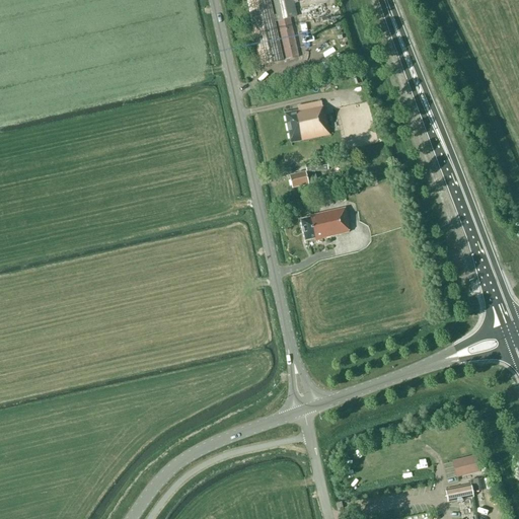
[(270,0),(244,0),(260,66),(283,61),(275,22),(278,21),(286,60),(298,57),(290,18),(296,16),(293,3),(308,0),(273,0),(276,15),(274,16),(270,0)]
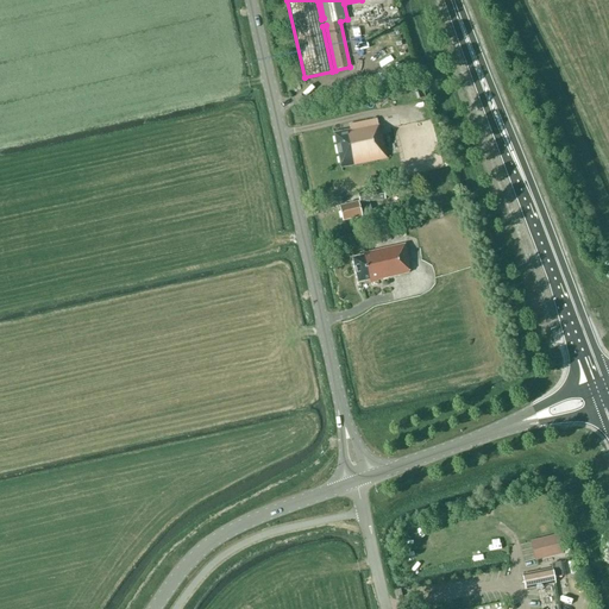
[(384,149),(382,135),(382,133),(380,133),(377,119),(349,125),(350,129),(333,132),(340,168),(387,158),(384,149)]
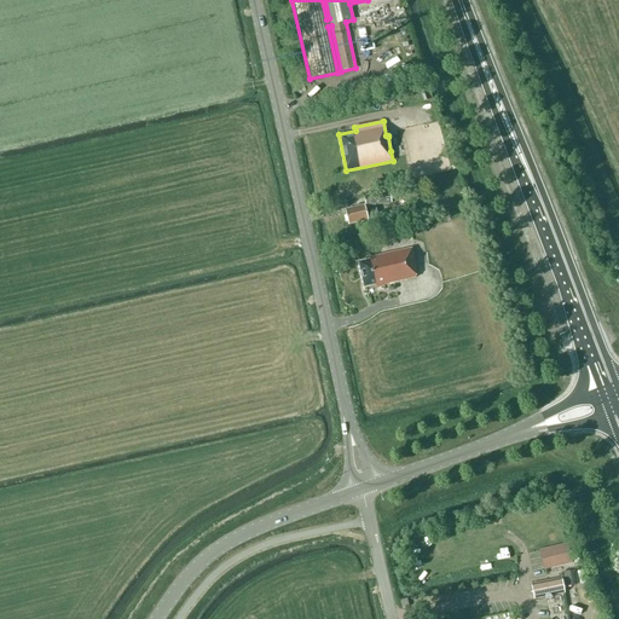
[(375,206),(392,203),(389,194),(364,197),(366,204),(345,210),(348,225),(368,221),(366,215),(376,214),(375,206)]
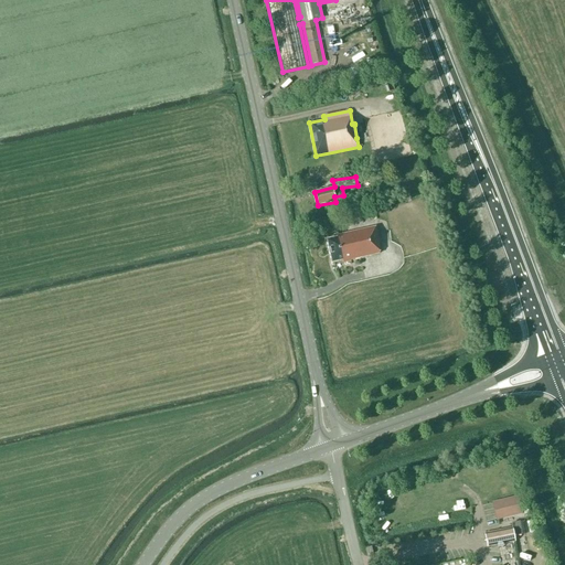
[(379,243),(375,227),(337,235),(338,237),(327,240),(332,262),(342,259),(343,263),(350,262),(350,258),(354,257),(354,258),(380,253),(377,244),(379,243)]
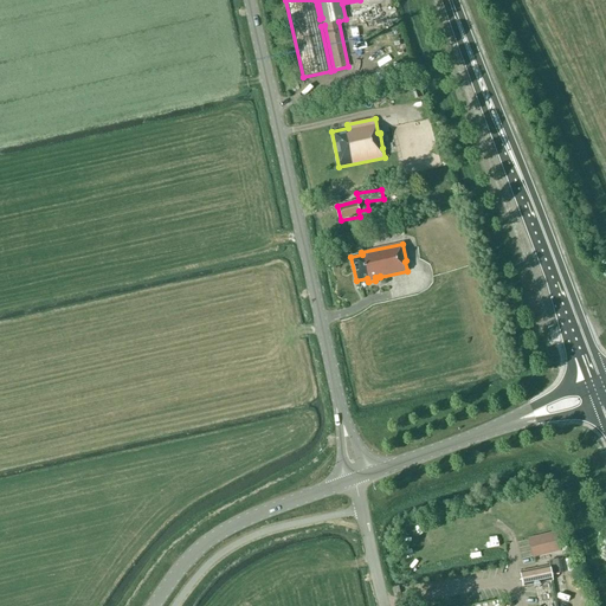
[(536,556),(560,550),(555,533),(532,539),(536,556)]
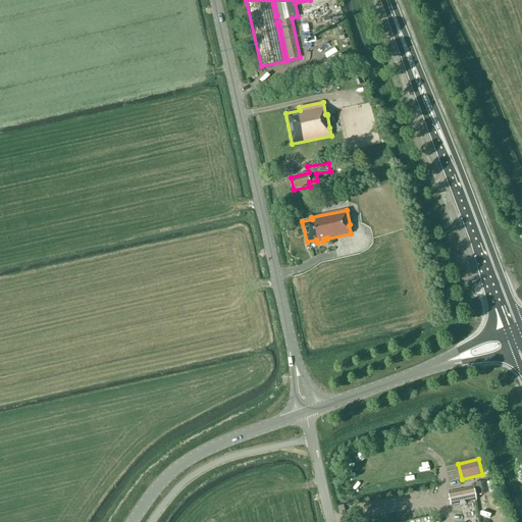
[(450,506),(475,500),(473,487),(448,492),(450,506)]
